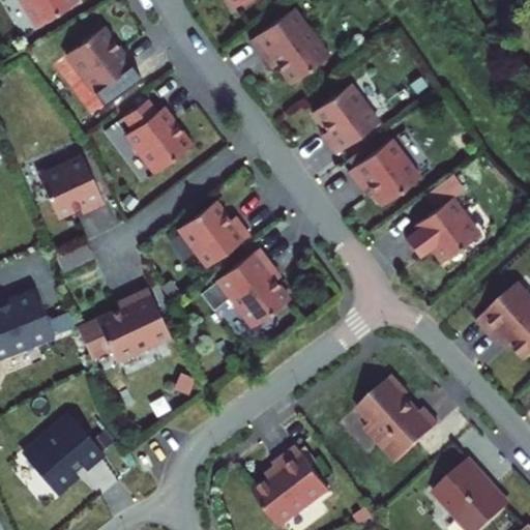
[(16,0),(33,27),(76,0),(16,0)]
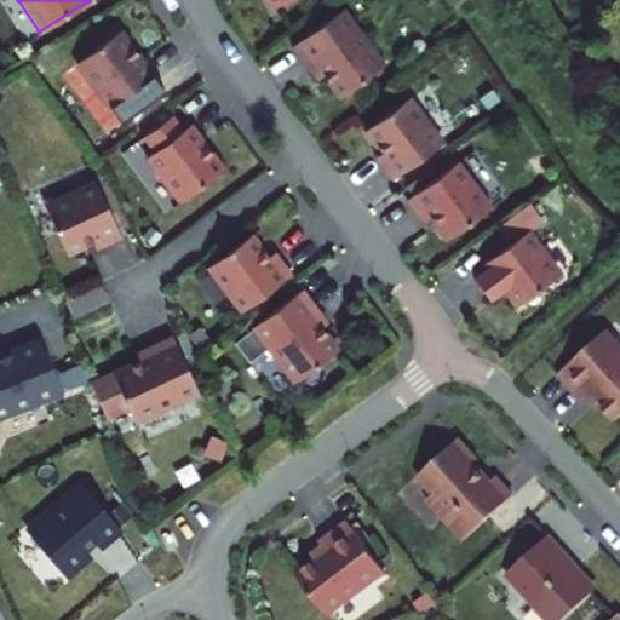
[(257,0),(268,17),(294,0),(257,0)]
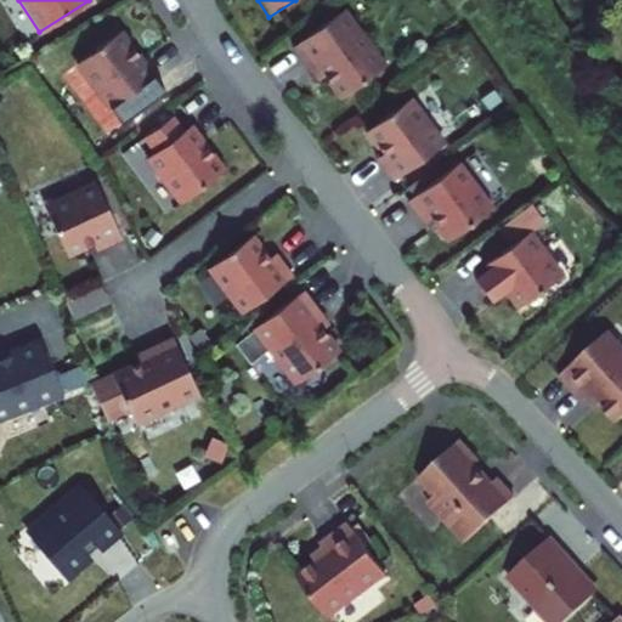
[(348,5),(294,46),(337,101),(390,60),(348,5)]
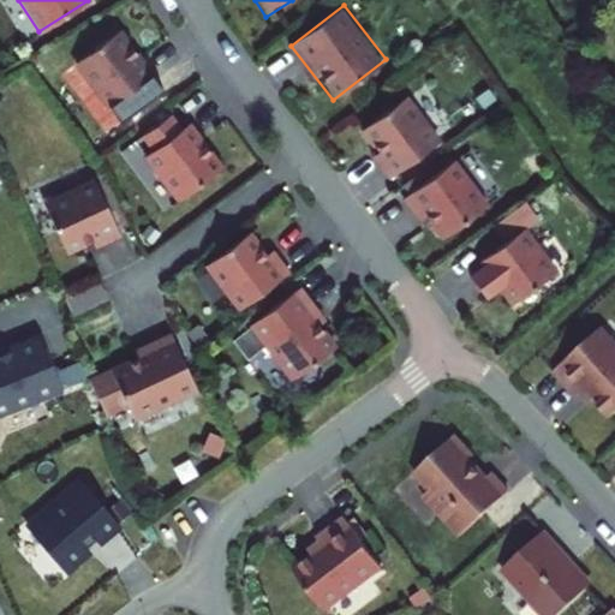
[(121,27),(71,64),(107,112),(115,105),(125,118),(157,94),(147,81),(156,73),(121,27)]
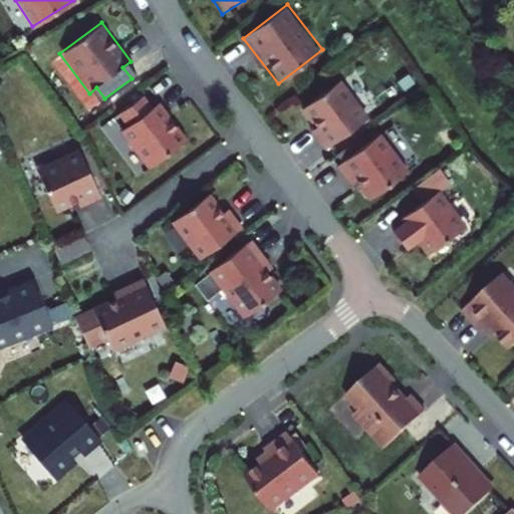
[(342,77),(304,108),(332,143),(370,111),(342,77)]
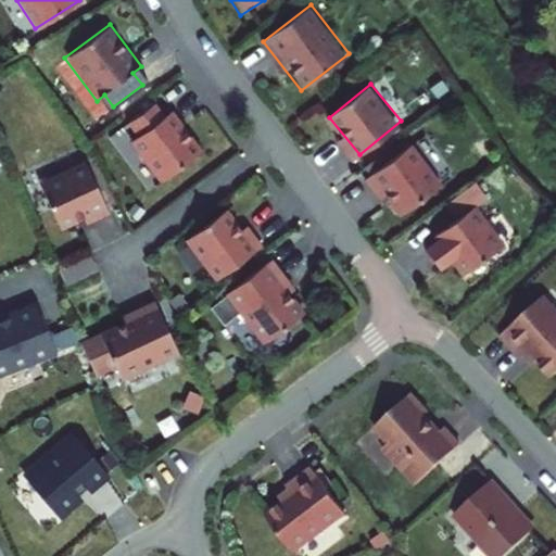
[(155,104),(129,124),(137,134),(129,140),(163,186),(207,153),(173,106),(163,114),(155,104)]
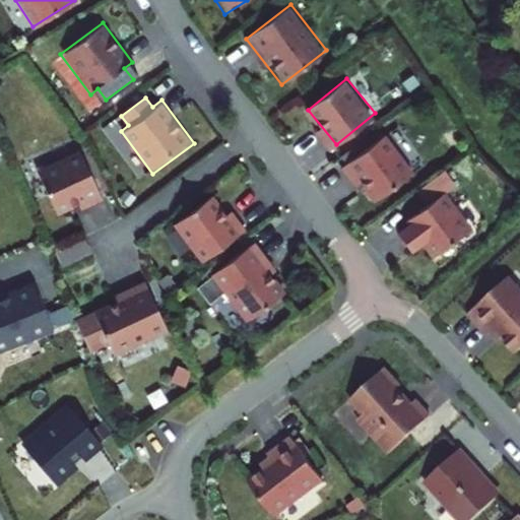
[(386,134),(340,168),(354,187),(361,183),(373,200),(412,172),(386,134)]
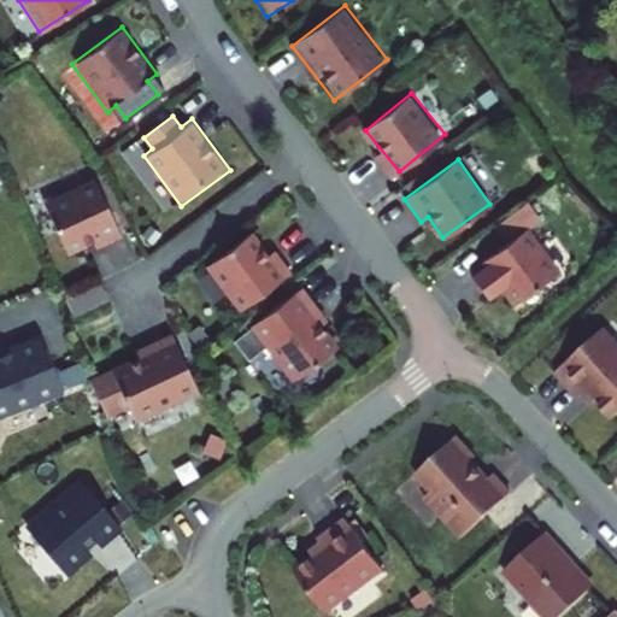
[(93,178),(41,201),(66,259),(118,236),(93,178)]
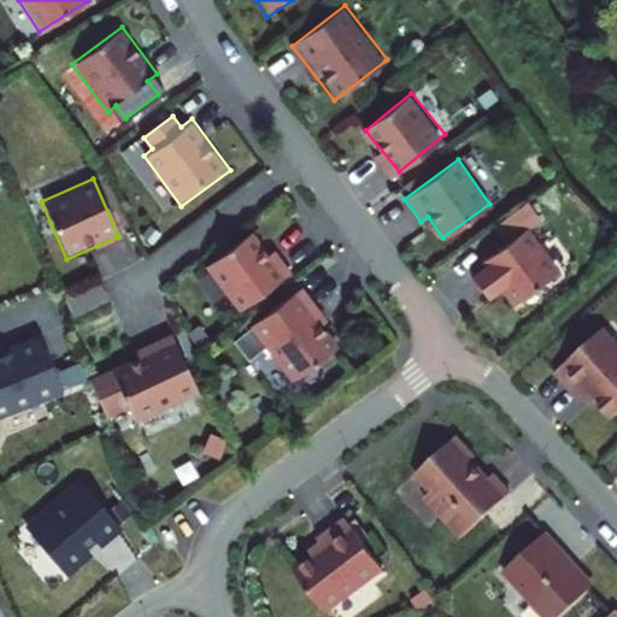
[(528,197),(492,225),(505,242),(462,277),(486,306),(493,300),(507,317),(566,268),(535,230),(547,219),(528,197)]
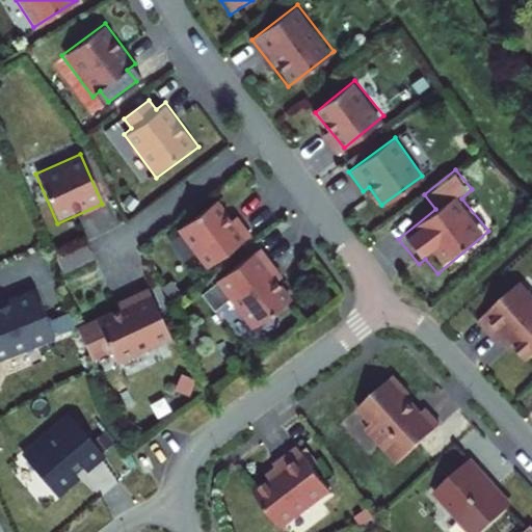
[(217,200),(176,230),(205,269),(250,235),(236,215),(232,218),(217,200)]
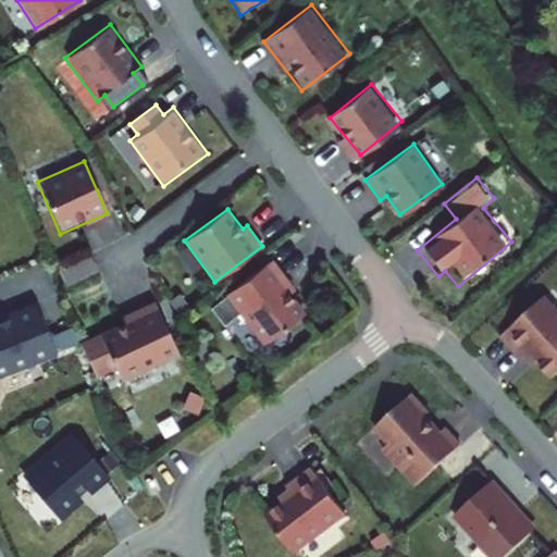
[(93,255),(61,269),(69,286),(100,272),(93,255)]
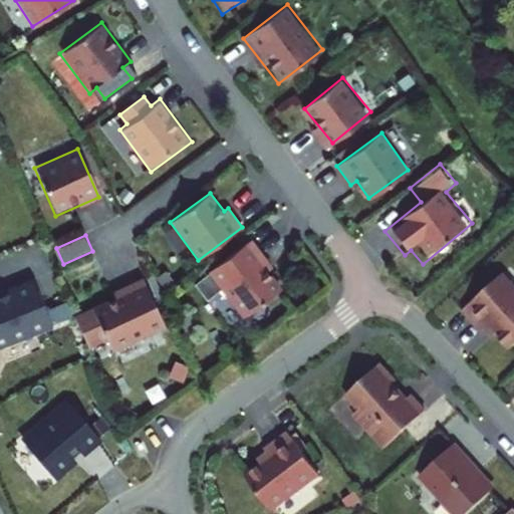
[(252,238),(208,271),(243,318),(283,288),(268,267),(271,263),(252,238)]
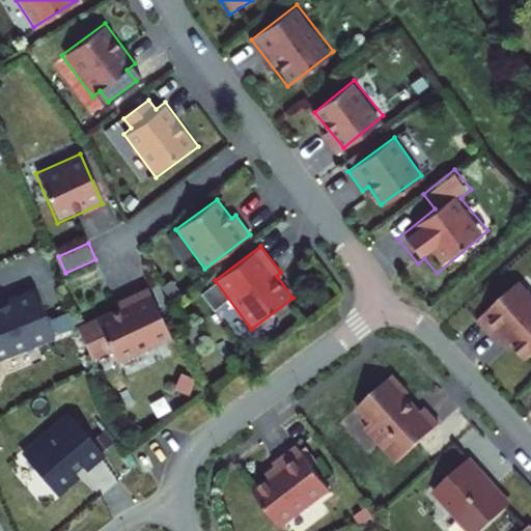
[(513,340),(527,356),(530,352),(530,291),(520,279),(478,316),(498,338),(500,336),(505,331),(513,340)]
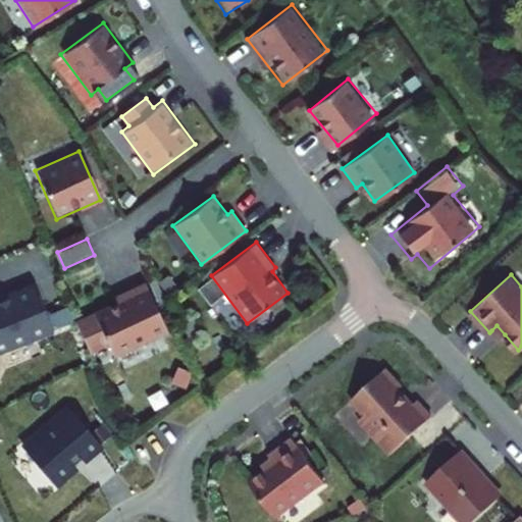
[(35,283),(0,298),(0,353),(54,330),(35,283)]
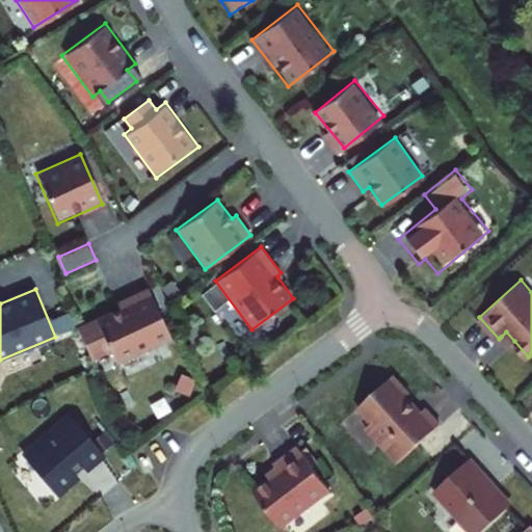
[(147,290),(72,326),(90,364),(111,354),(116,364),(170,337),(147,290)]
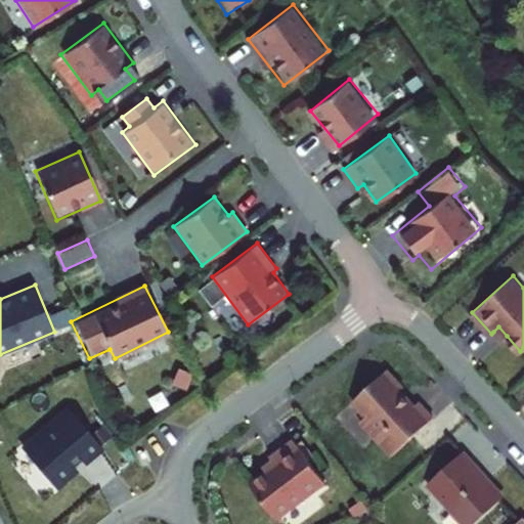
[(193,376),(180,369),(172,387),(185,393),(193,376)]
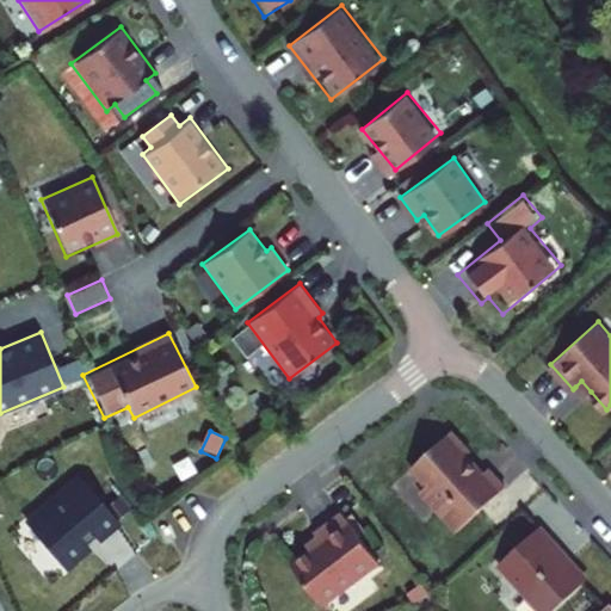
[(468,458),(446,436),(403,475),(424,497),(418,501),(452,538),(504,491),(483,469),(476,475),(464,463),(468,458)]
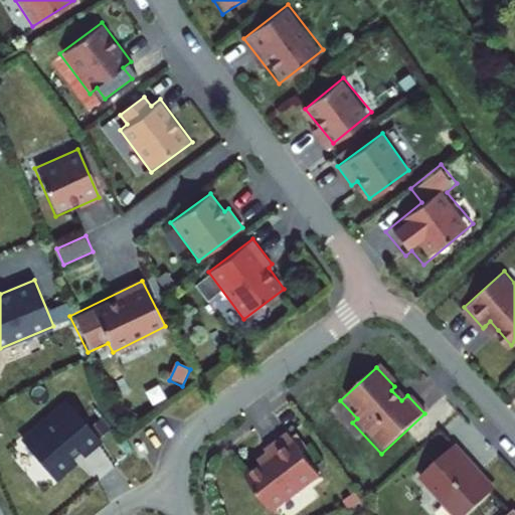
[(67,401),(21,440),(55,480),(102,441),(67,401)]
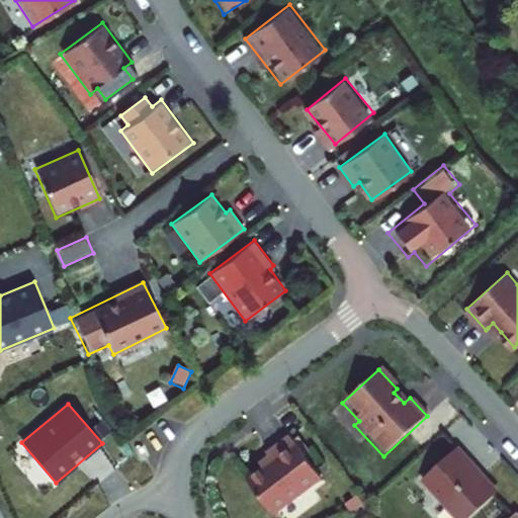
[(274,456),(249,476),(274,509),(323,472),(290,432),(268,449),(274,456)]
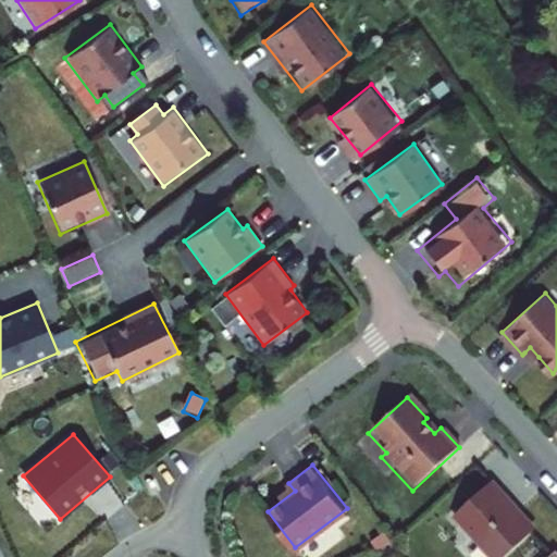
[(481,541),(495,556),(502,556),(532,532),(515,512),(518,509),(492,480),(456,510),(469,525),(466,528),(479,542),(481,541)]
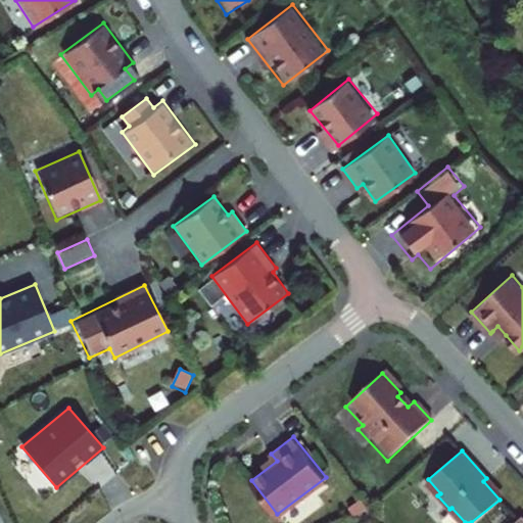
[(428,479),(426,482),(437,495),(440,493),(428,479)]
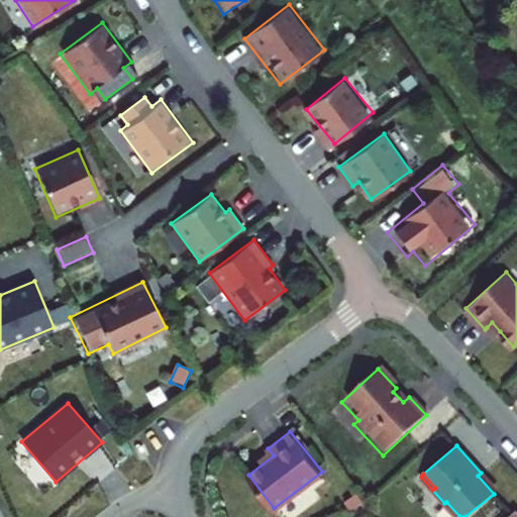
[(459,516),(446,502),(444,503),(455,516),(459,516)]
